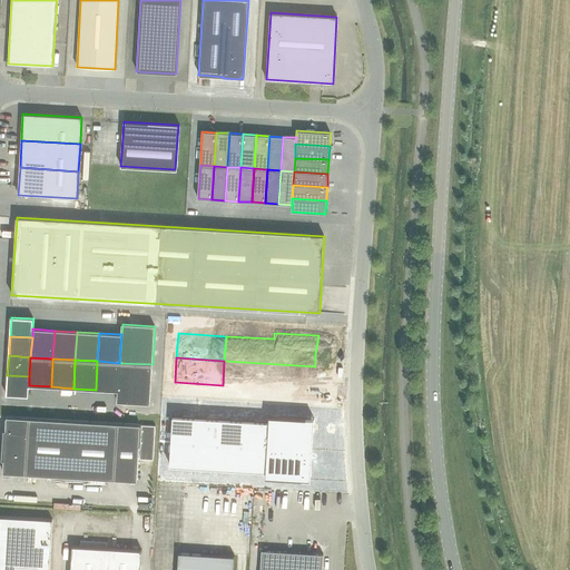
[(97,361),(96,390),(118,391),(119,363),(97,361)]
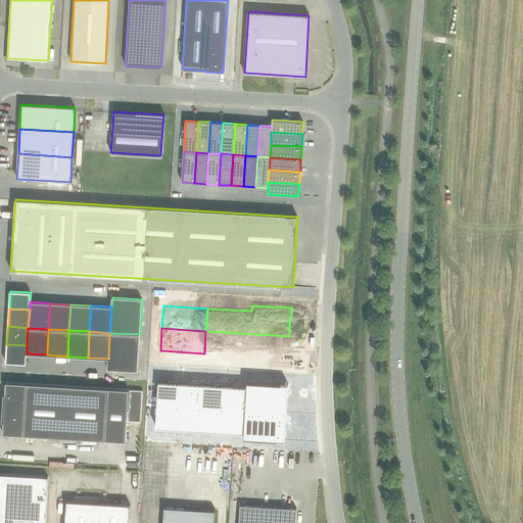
[(205,331),(204,353),(248,357),(248,362),(289,364),(288,347),(289,336),(205,331)]
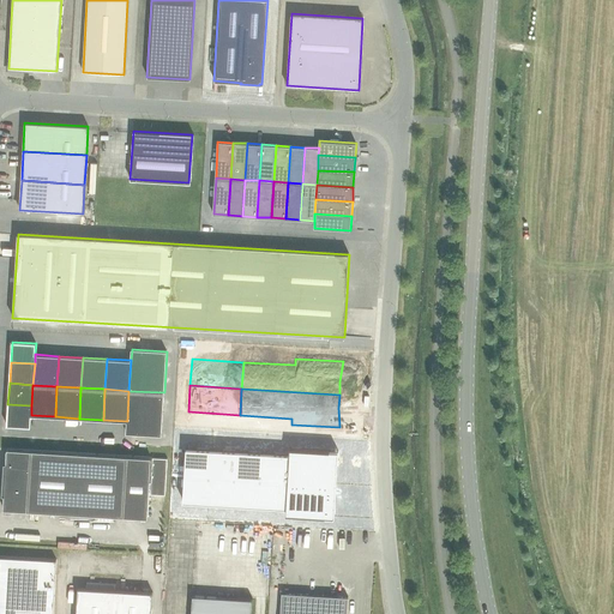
[(127,421),(126,433),(161,434),(164,392),(128,391),(127,421)]
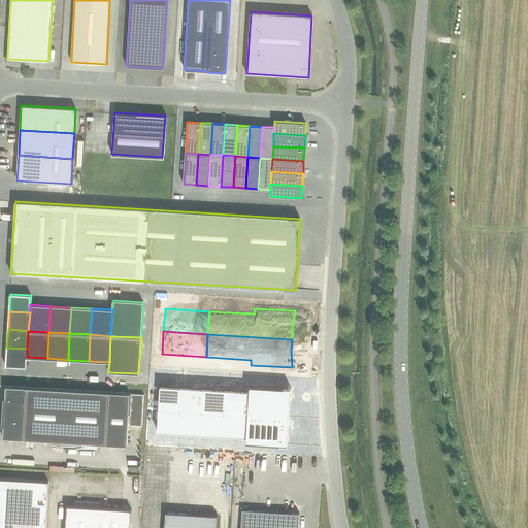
[(6,348),(5,365),(26,367),(27,357),(27,349),(6,348)]
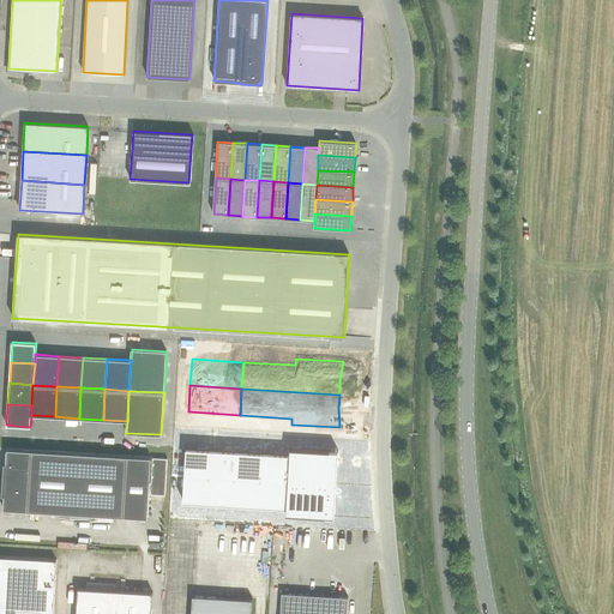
[(4,495),(4,510),(124,517),(127,457),(7,449),(6,463),(4,463),(1,495),(4,495)]
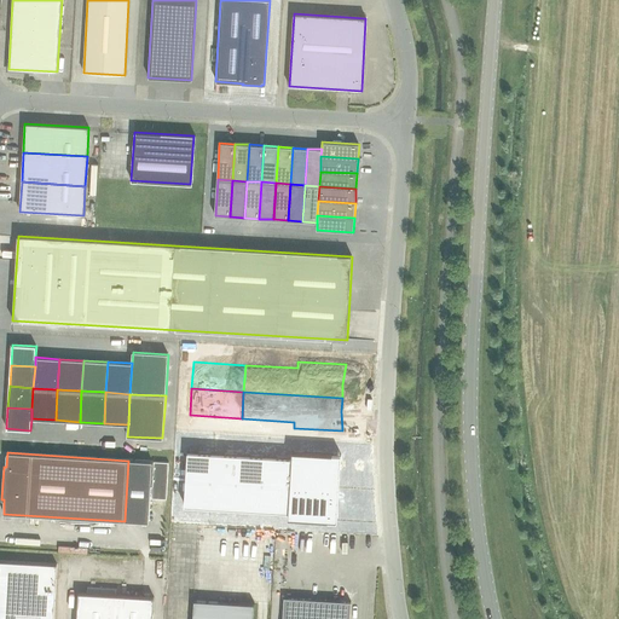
[(187,452),(186,479),(213,480),(214,453),(187,452)]
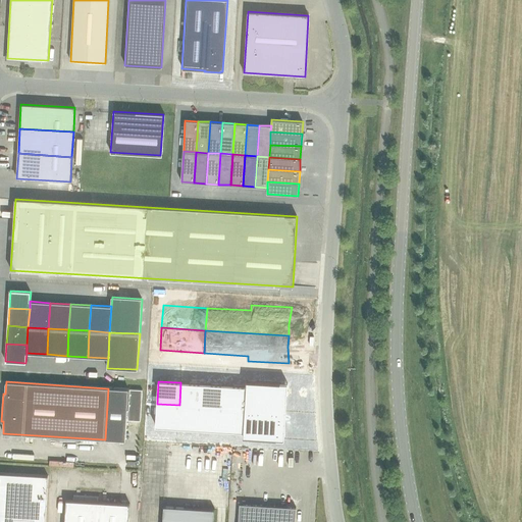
[(246,386),(245,409),(283,412),(284,401),(288,384),(247,381),(246,386)]
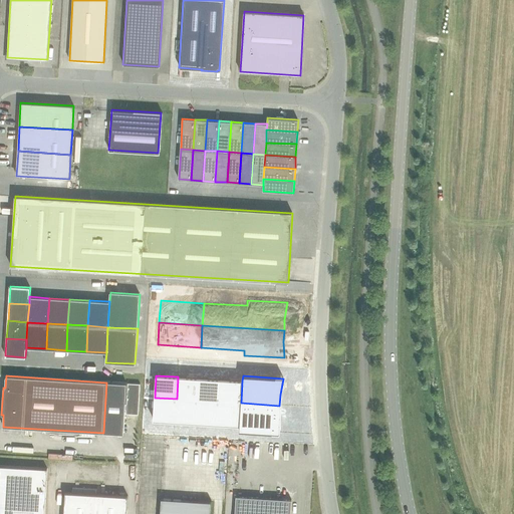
[(199,378),(178,376),(177,399),(198,401),(199,378)]
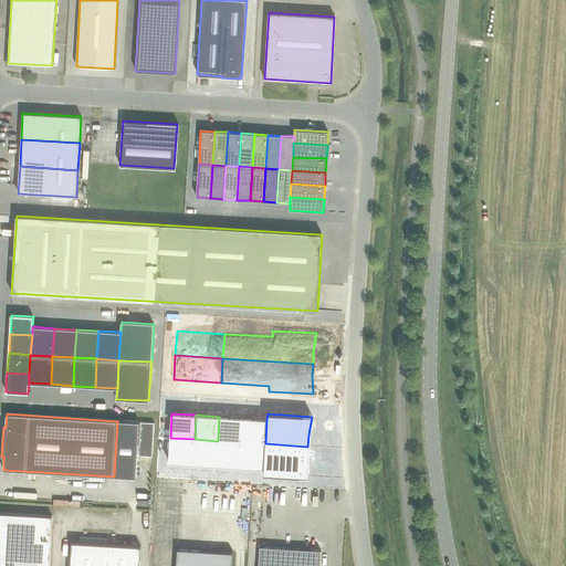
[(243,418),(219,417),(218,441),(241,442),(243,418)]
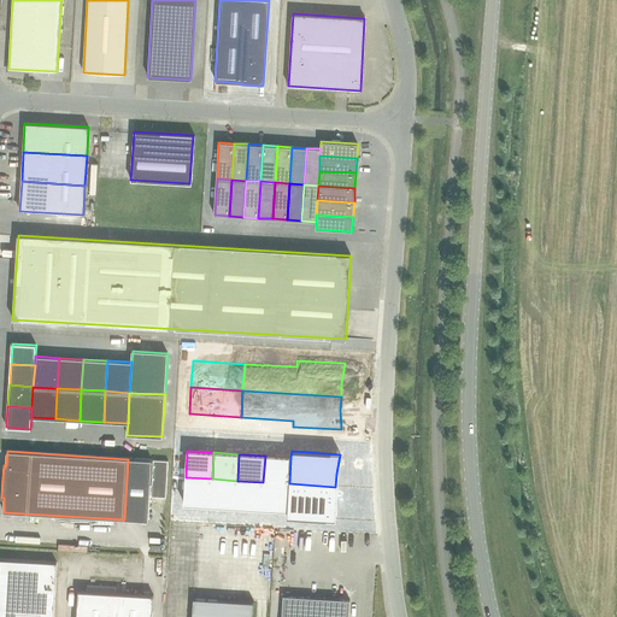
[(291,457),(265,456),(263,482),(289,483),(291,457)]
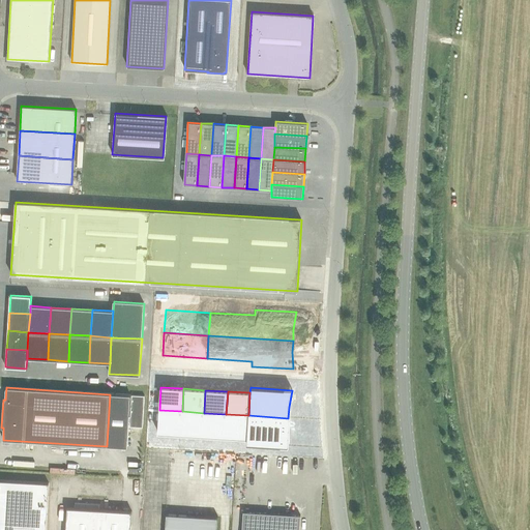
[(110,394),(107,446),(127,447),(128,422),(129,422),(129,427),(143,428),(144,396),(131,395),(130,417),(129,417),(130,395),(110,394)]
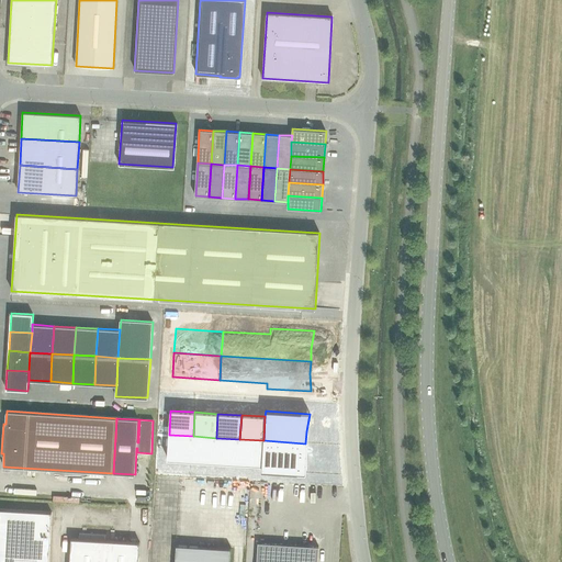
[(169,435),(167,459),(191,461),(193,436),(169,435)]
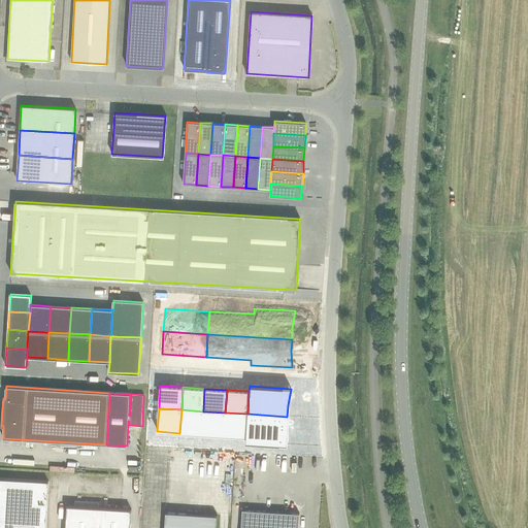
[(202,434),(203,411),(182,409),(179,433),(202,434)]
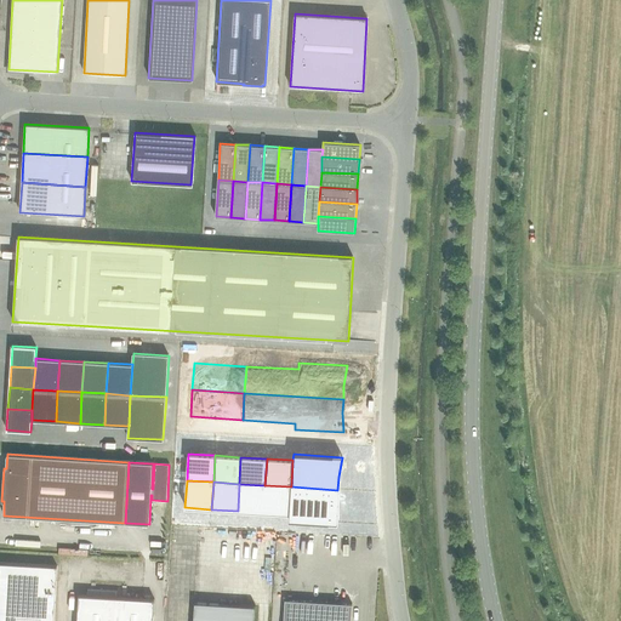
[(263,512),(265,485),(239,484),(238,511),(263,512)]
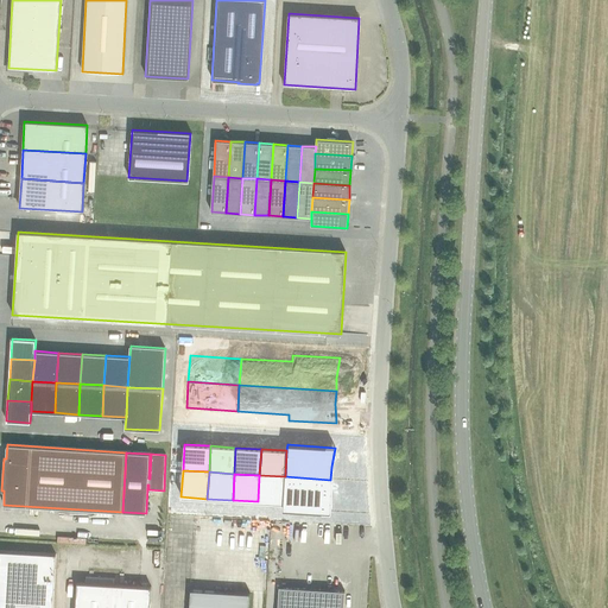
[(285,476),(259,475),(258,501),(284,504),(285,476)]
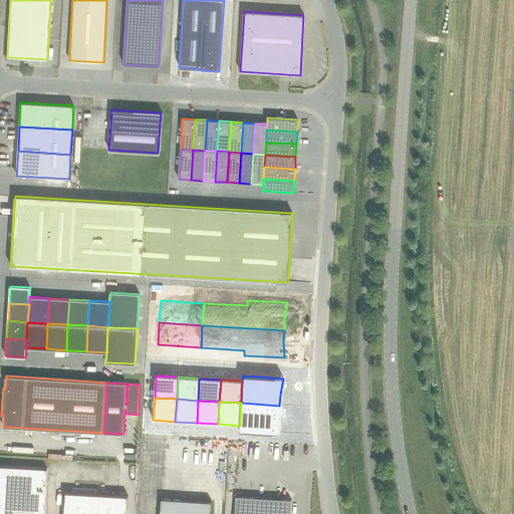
[(279,406),(241,403),(240,426),(239,431),(280,434),(279,417),(279,406)]
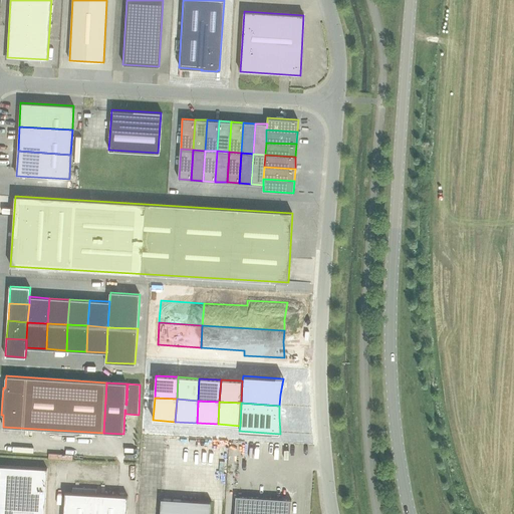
[(0,466),(0,513),(44,513),(47,469),(0,466)]
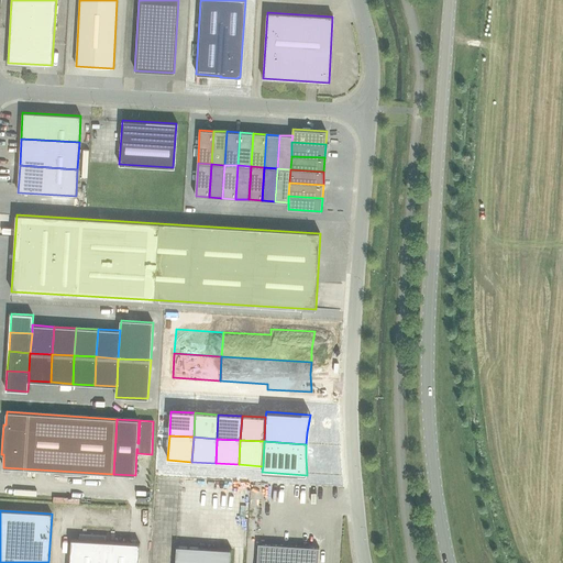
[(70,540),(69,562),(103,562),(106,542),(70,540)]
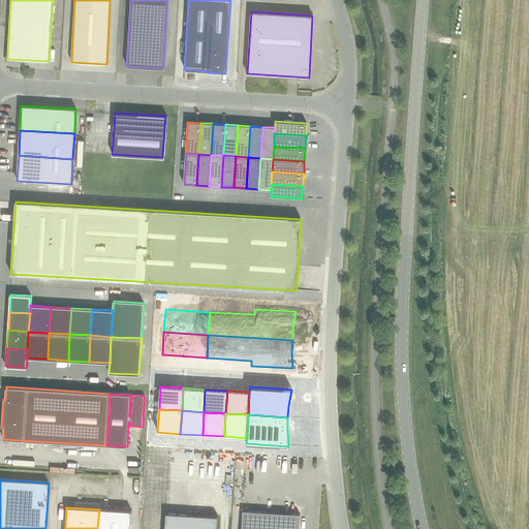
[(97,528),(129,528),(131,510),(99,509),(97,528)]
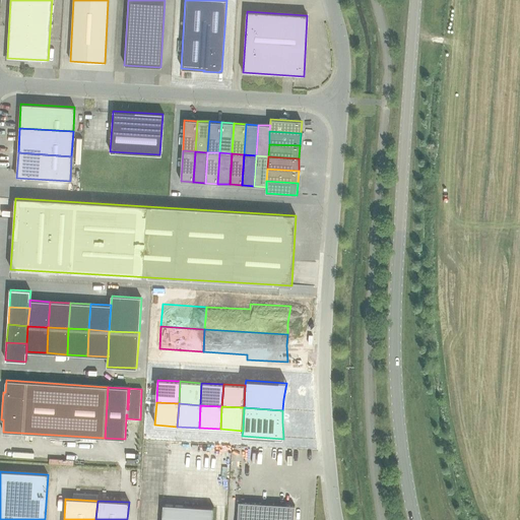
[(239,502),(237,519),(294,519),(295,506),(239,502)]
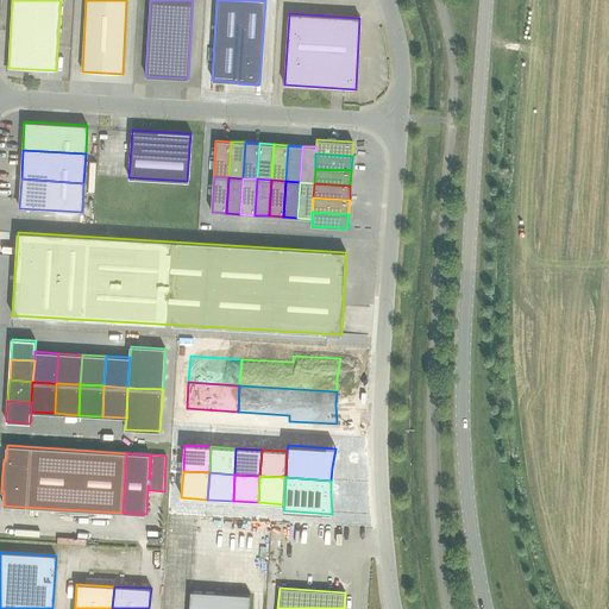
[(249,608),(250,595),(190,591),(189,608),(249,608)]
